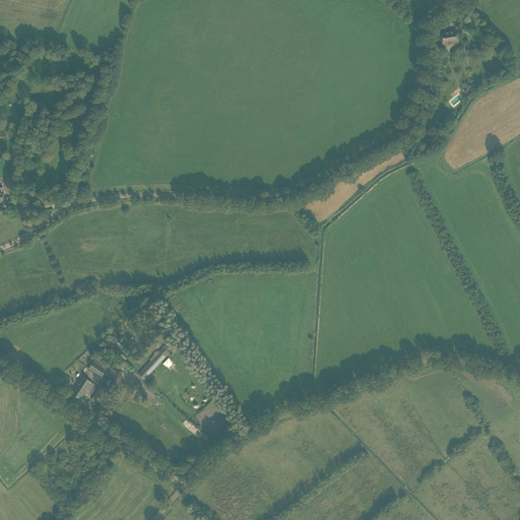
[(459,44),(457,31),(440,35),(442,46),(447,45),(448,46),(459,44)]
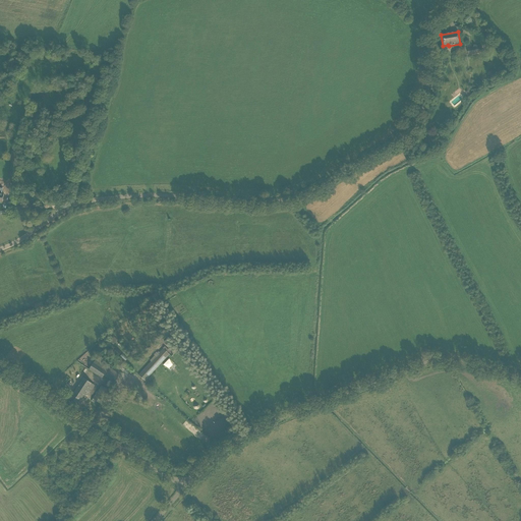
[(468,55),(482,52),(481,46),(467,48),(468,55)]
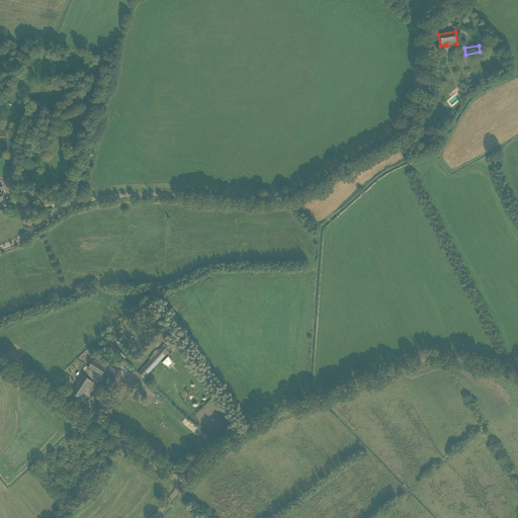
[(138,372),(144,378),(168,352),(162,346),(138,372)]
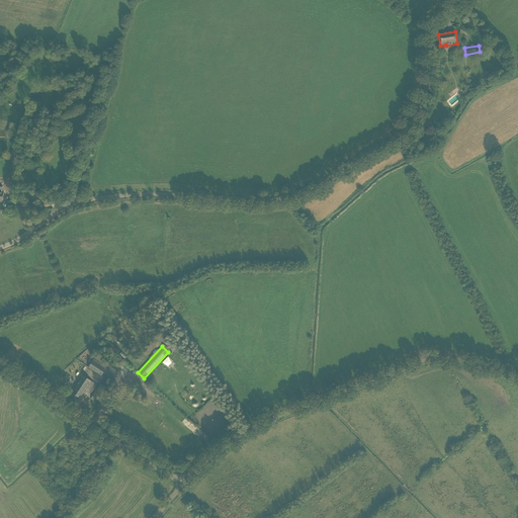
[(168,367),(173,361),(168,356),(162,362),(168,367)]
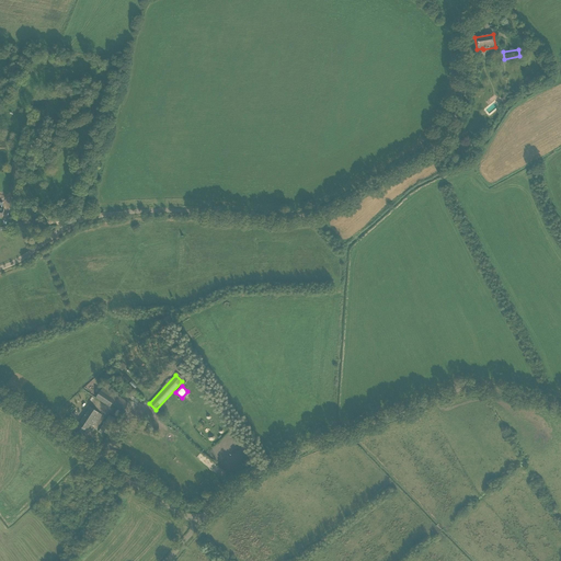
[(128,403),(117,396),(103,387),(101,390),(100,389),(98,392),(99,392),(95,398),(110,408),(112,404),(124,411),(128,403)]
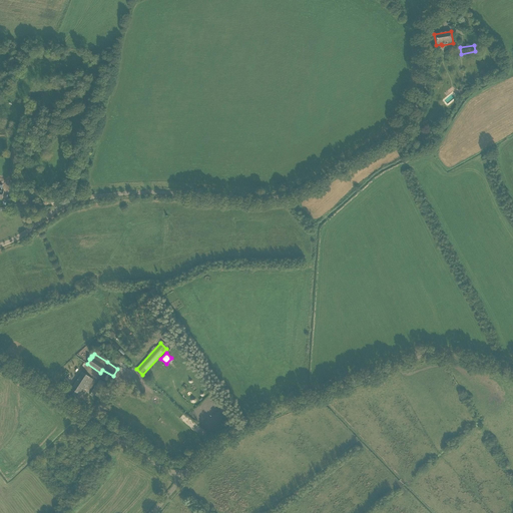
[(86,389),(93,379),(82,372),(69,392),(77,398),(83,388),(86,389)]
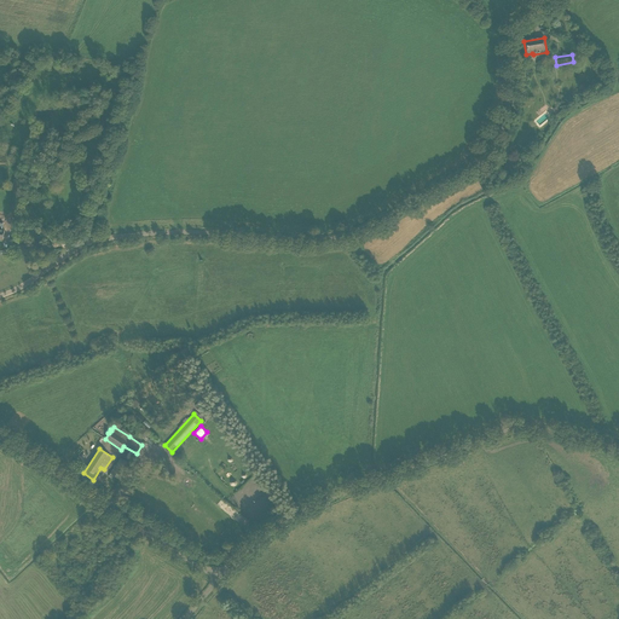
[(120,480),(129,464),(121,458),(110,474),(120,480)]
